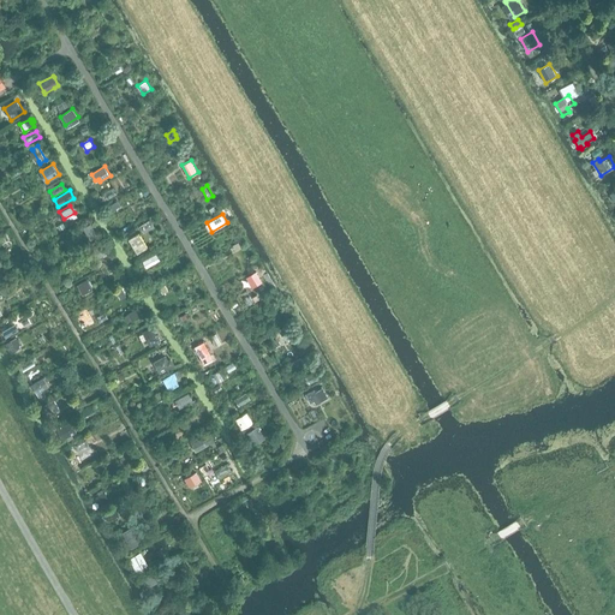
[(150,220),(141,226),(144,233),(155,227),(150,220)]
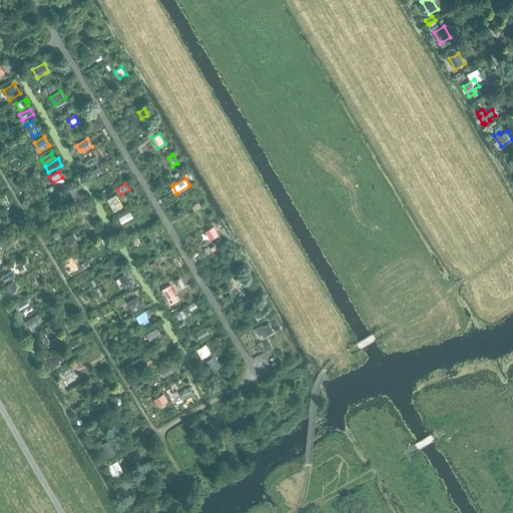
[(76,186),(69,190),(75,200),(82,196),(76,186)]
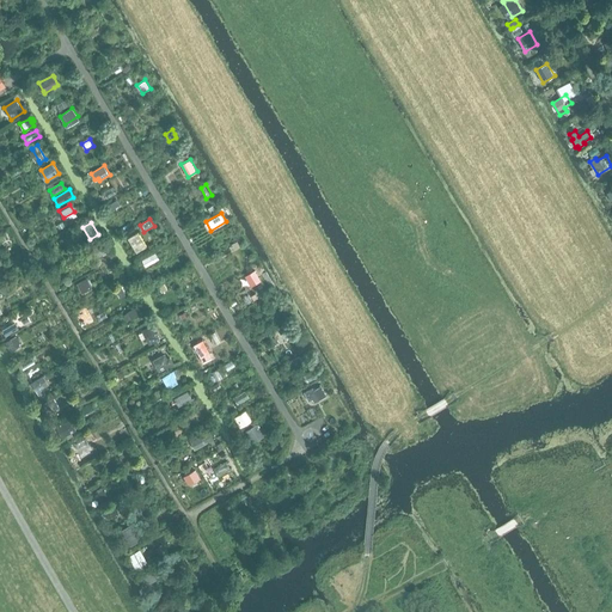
[(136,240),(130,243),(136,252),(147,246),(138,232),(133,234),(136,240)]
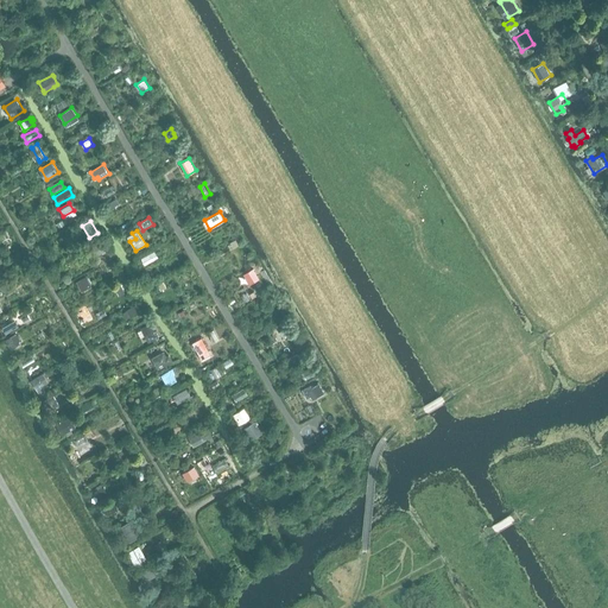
[(101,244),(94,248),(97,255),(105,252),(101,244)]
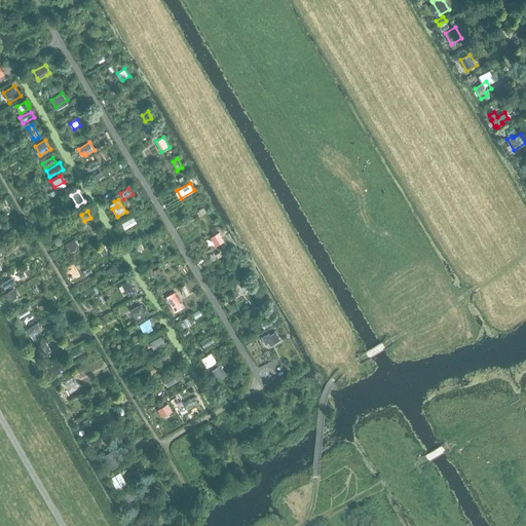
[(135,217),(122,223),(125,229),(138,222),(135,217)]
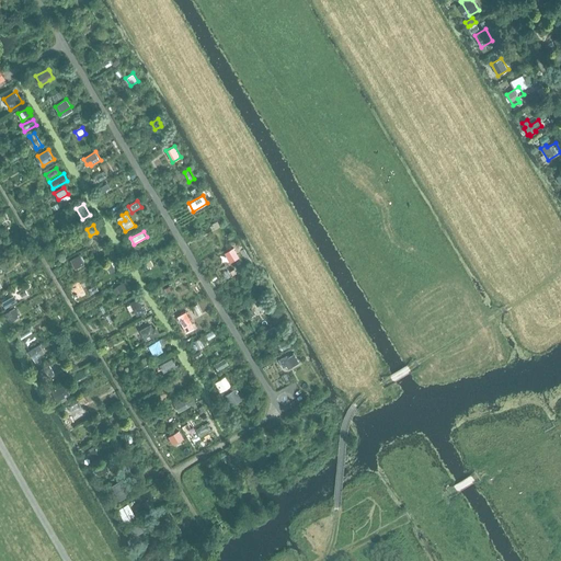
[(235,247),(227,252),(232,261),(240,256),(235,247)]
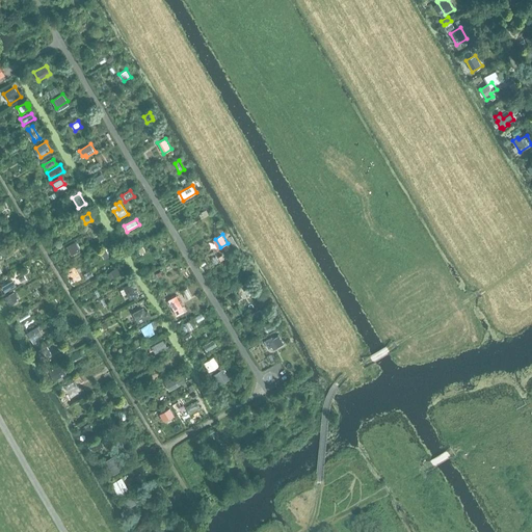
[(77,241),(69,246),(73,254),(81,249),(77,241)]
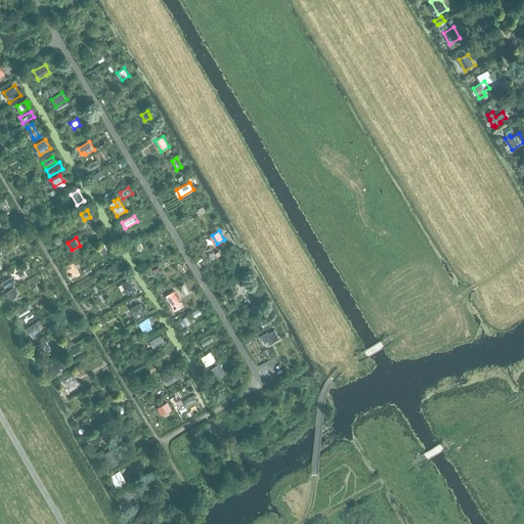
[(108,252),(105,248),(98,251),(100,256),(108,252)]
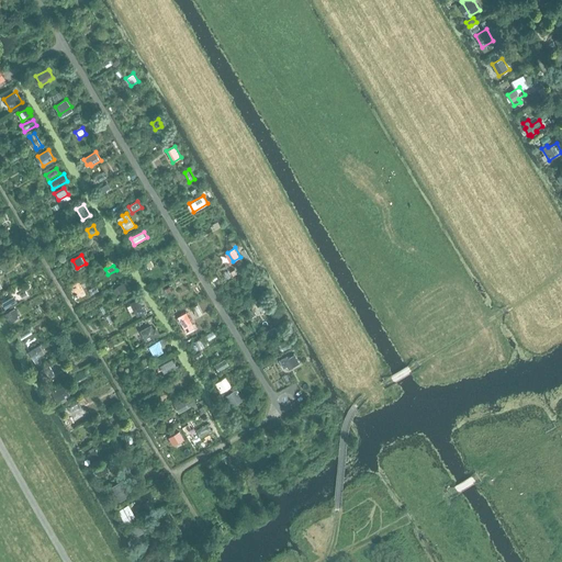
[(126,280),(116,287),(121,293),(131,288),(126,280)]
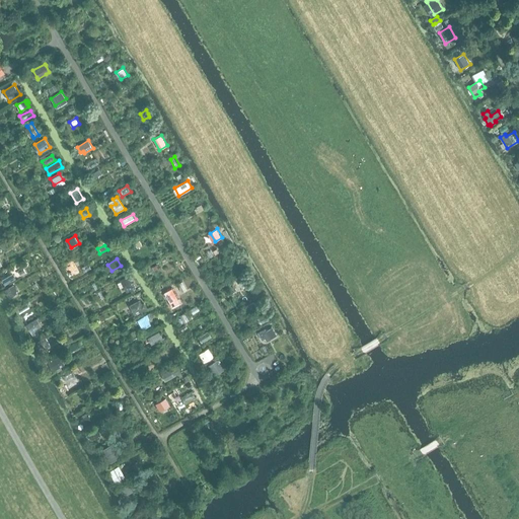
[(164,275),(159,265),(150,270),(156,280),(164,275)]
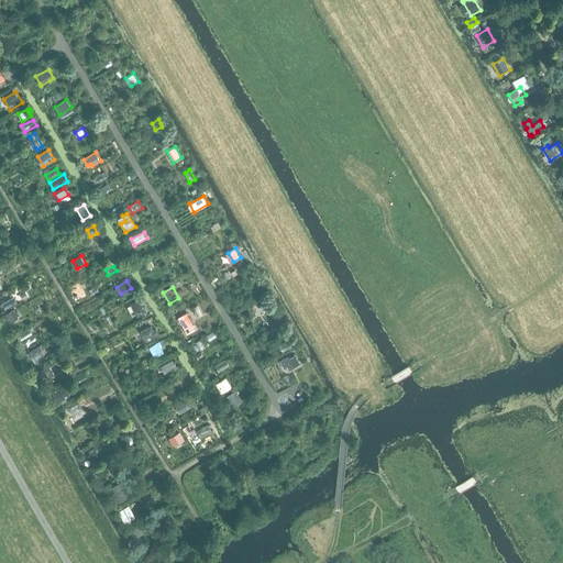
[(21,304),(31,298),(29,293),(18,298),(21,304)]
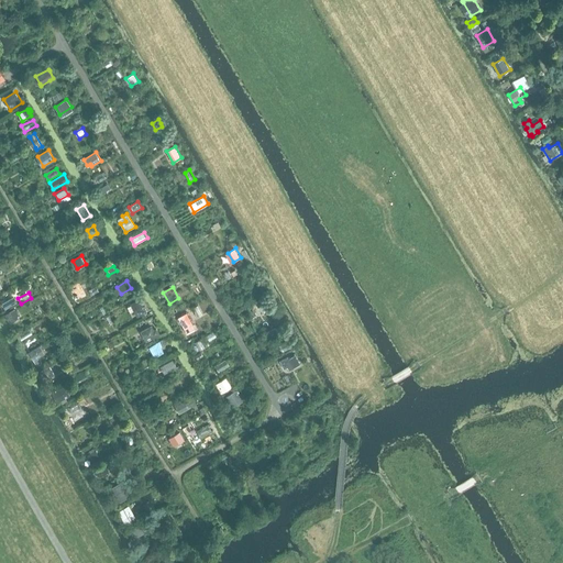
[(125,301),(135,296),(133,293),(123,297),(125,301)]
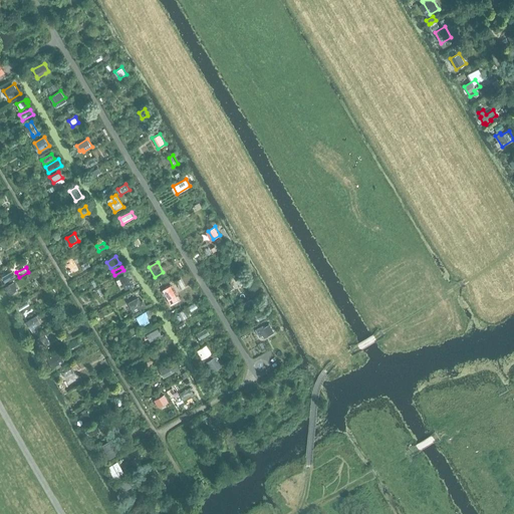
[(12,271),(1,278),(3,281),(14,275),(12,271)]
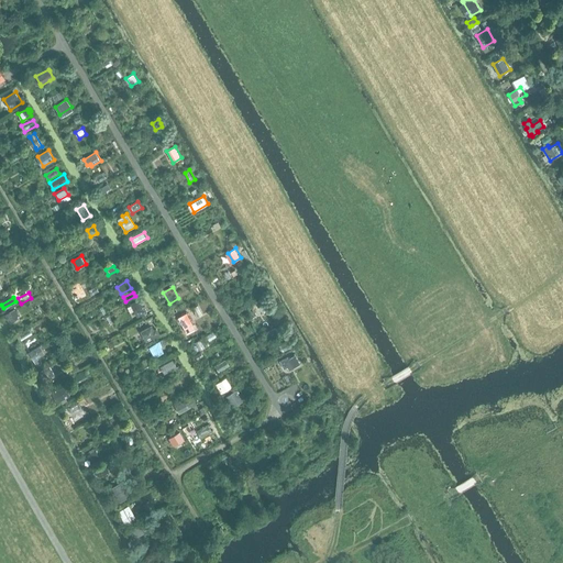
[(140,298),(131,304),(138,317),(147,312),(140,298)]
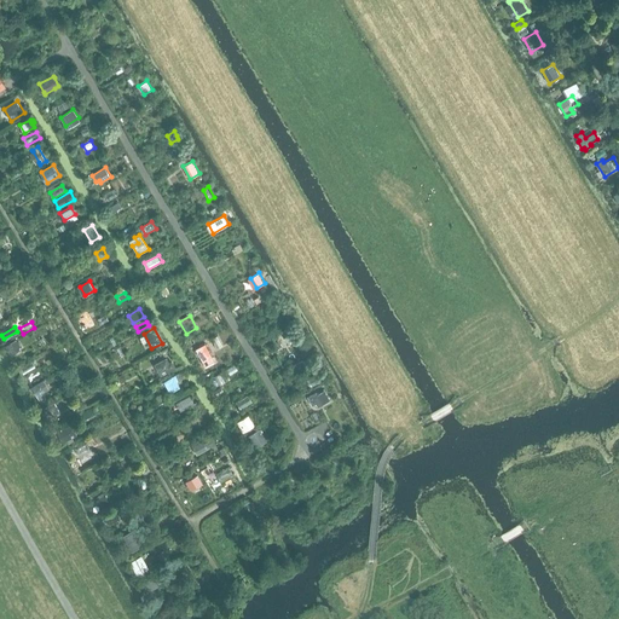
[(293,331),(284,337),(289,343),(296,339),(293,331)]
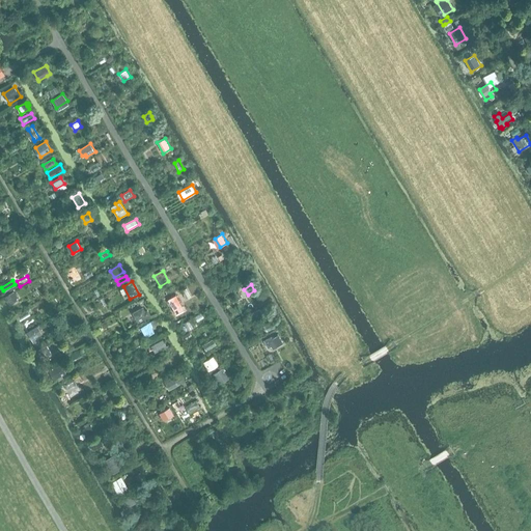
[(187,288),(180,291),(186,300),(191,297),(187,288)]
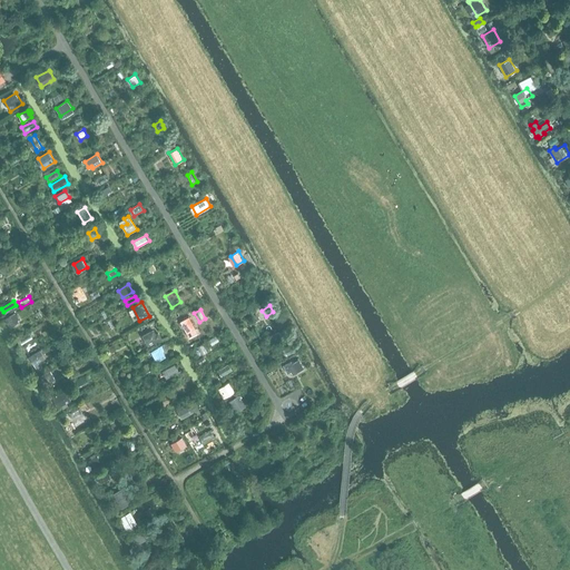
[(16,312),(6,318),(10,326),(20,321),(16,312)]
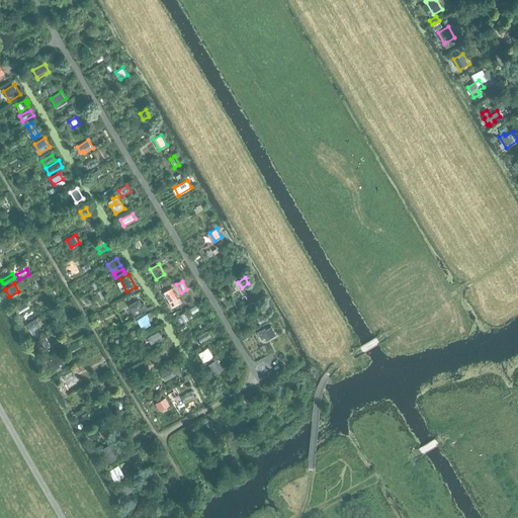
[(172,287),(164,291),(172,306),(179,301),(172,287)]
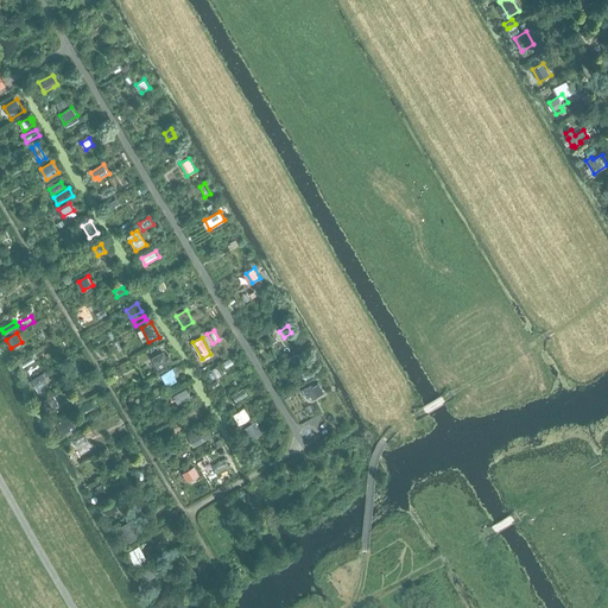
[(162,352),(158,346),(150,350),(152,356),(162,352)]
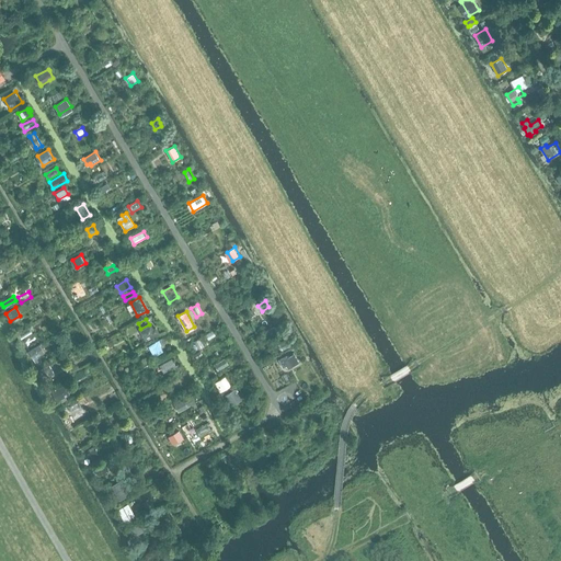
[(151,323),(139,330),(146,341),(160,333),(157,327),(153,328),(151,323)]
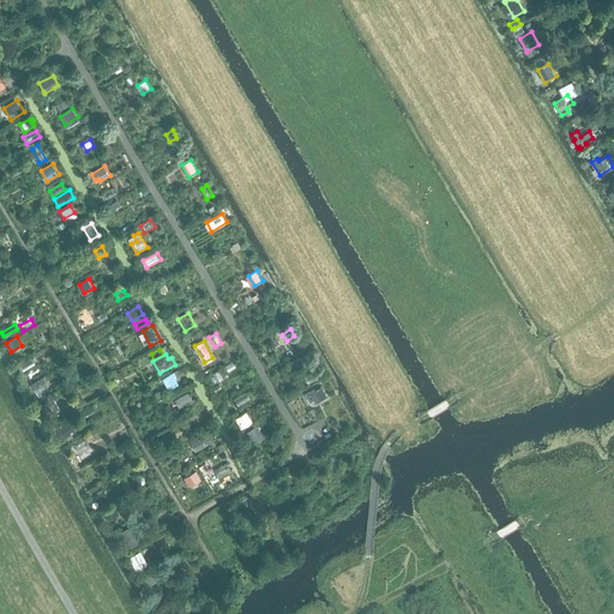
[(305,363),(301,356),(292,361),(295,369),(305,363)]
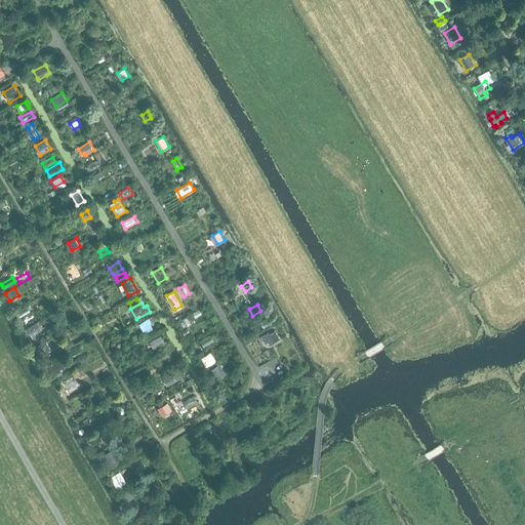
[(27,306),(16,312),(21,318),(31,313),(27,306)]
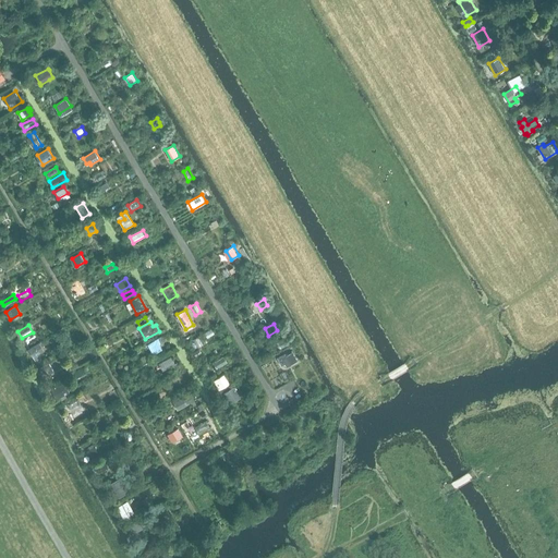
[(164,335),(148,343),(154,354),(157,352),(162,349),(159,344),(167,340),(164,335)]
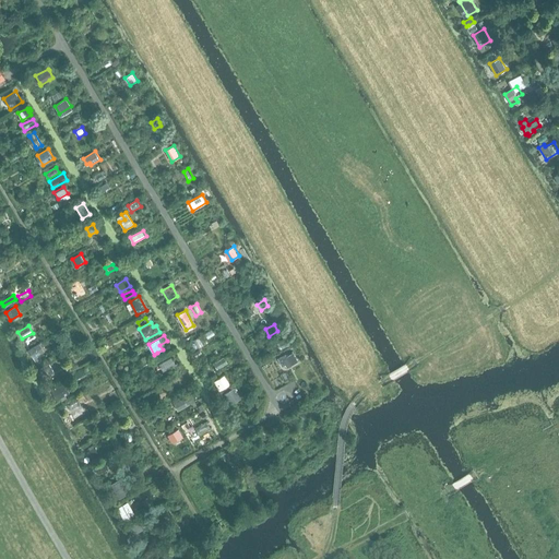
[(288,337),(277,343),(282,351),(292,344),(288,337)]
